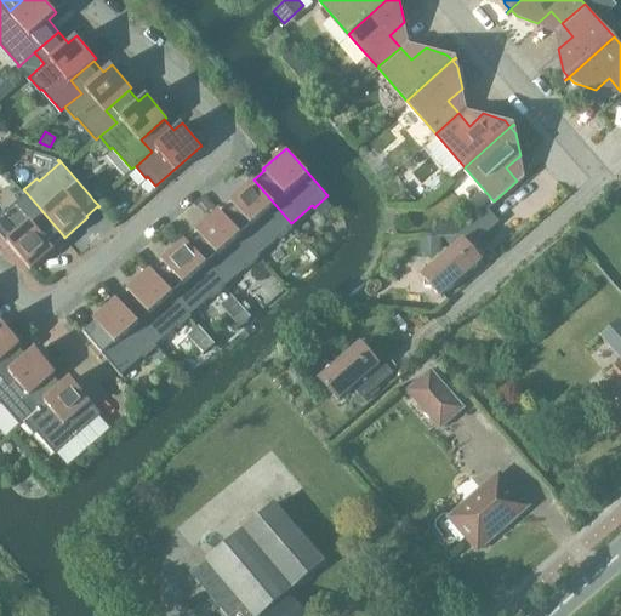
[(231,200),(220,209),(257,252),(278,234),(280,237),(294,226),(291,223),(254,180),(252,177),(228,198),(231,200)]
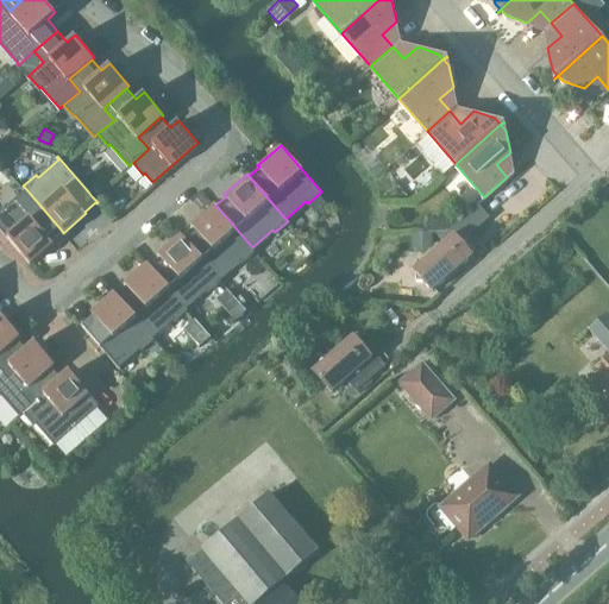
[(96,183),(88,192),(92,196),(101,188),(96,183)]
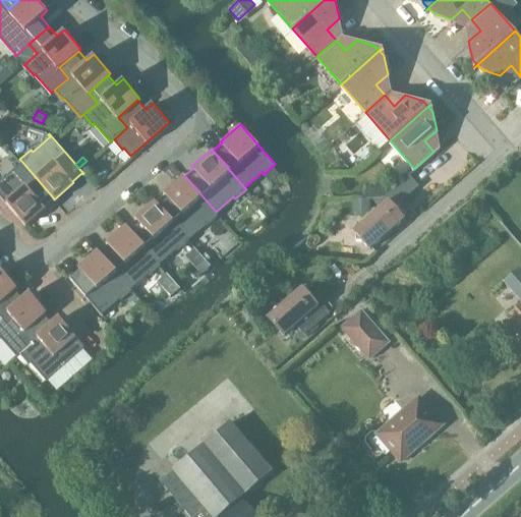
[(53,197),(21,161),(4,176),(2,174),(0,176),(0,194),(25,224),(45,207),(44,206),(53,197)]
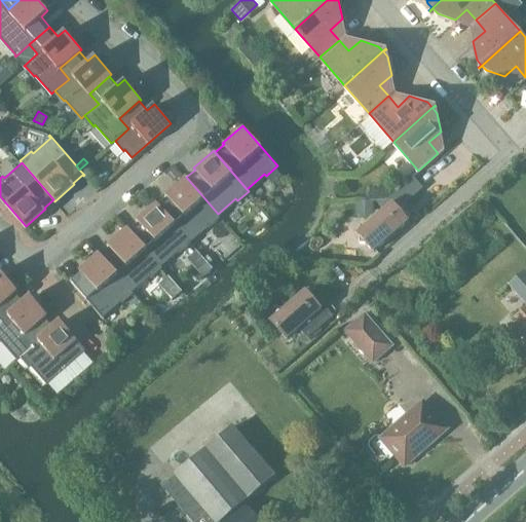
[(173,168),(166,174),(172,180),(178,174),(173,168)]
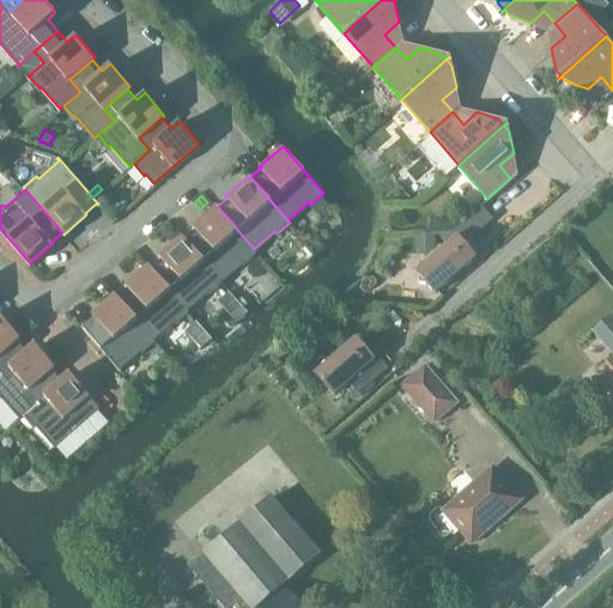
[(426,259),(420,259),(419,266),(416,268),(419,272),(418,279),(425,280),(435,290),(475,255),(463,242),(493,216),(481,204),(456,225),(453,229),(443,237),(447,241),(426,259)]
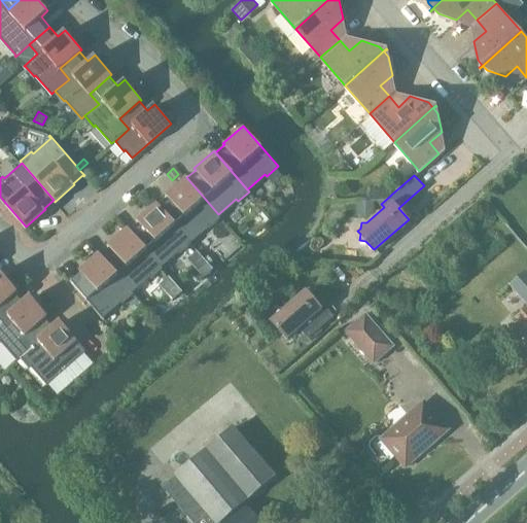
[(167,195),(157,203),(189,239),(207,224),(209,227),(220,216),(218,214),(186,177),(185,176),(165,194),(167,195)]
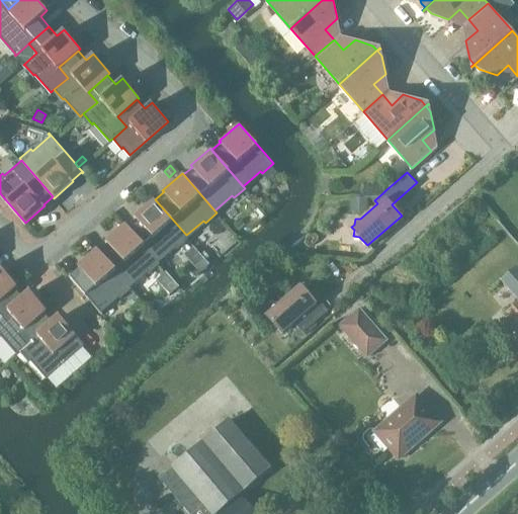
[(363,188),(360,188),(360,194),(382,193),(385,190),(379,183),(365,184),(363,186),(363,188)]
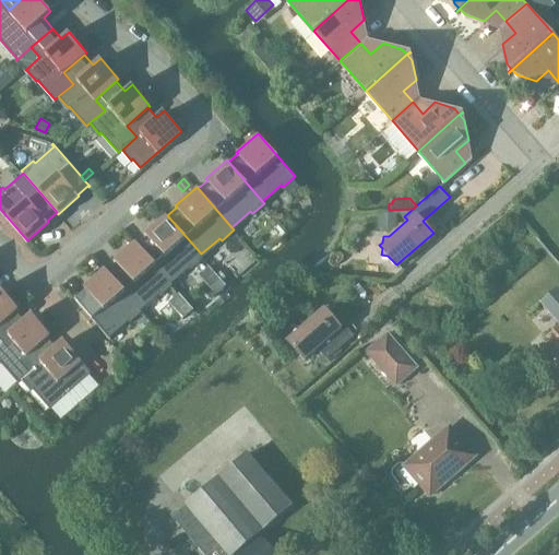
[(396,211),(379,212),(379,225),(396,224),(396,211)]
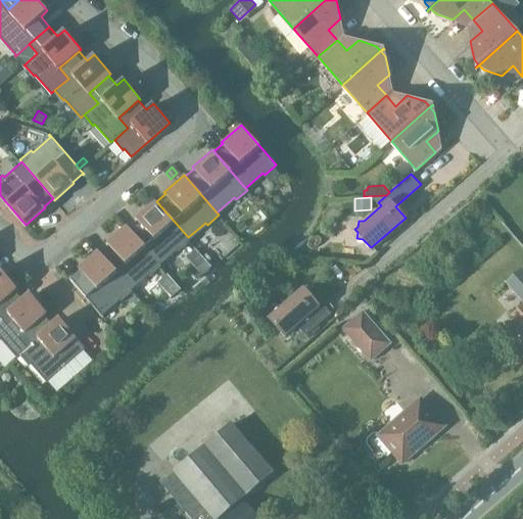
[(137,218),(128,226),(159,263),(177,247),(179,249),(190,239),(188,237),(156,201),(155,199),(135,217),(137,218)]
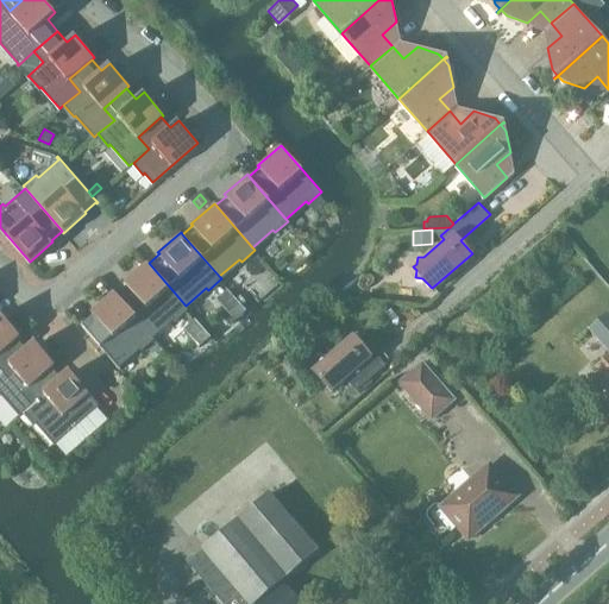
[(126,283),(115,293),(152,334),(173,318),(175,320),(188,308),(186,306),(149,263),(148,262),(124,281),(126,283)]
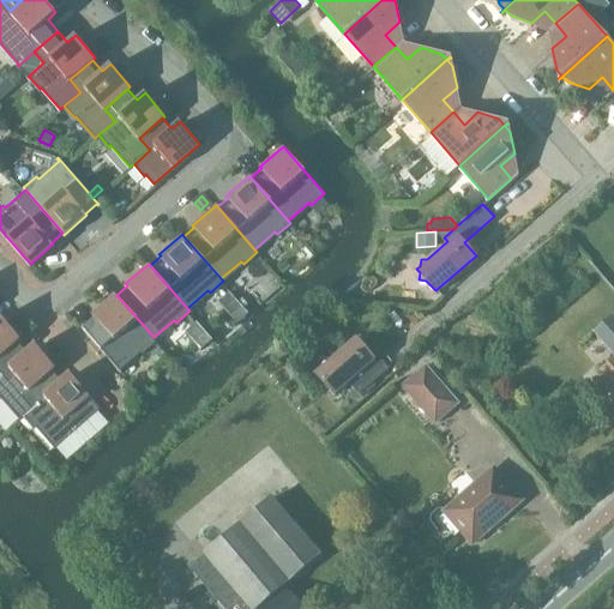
[(154,337),(116,295),(115,293),(91,313),(94,314),(83,324),(82,323),(80,324),(121,371),(122,369),(120,367),(140,349),(143,351),(156,339),(154,337)]
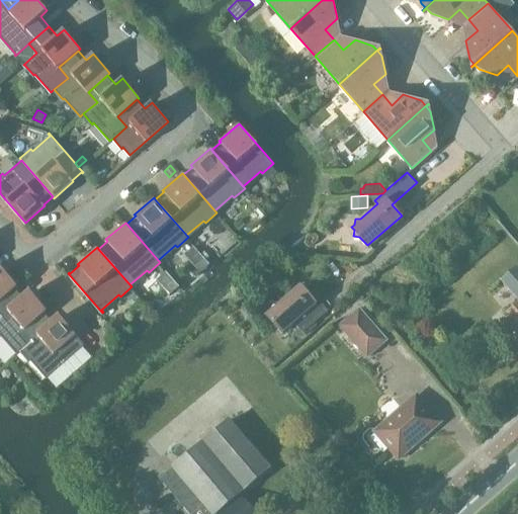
[(517,266),(516,264),(501,277),(517,296),(517,300),(507,310),(517,322),(510,329),(517,337),(517,266)]
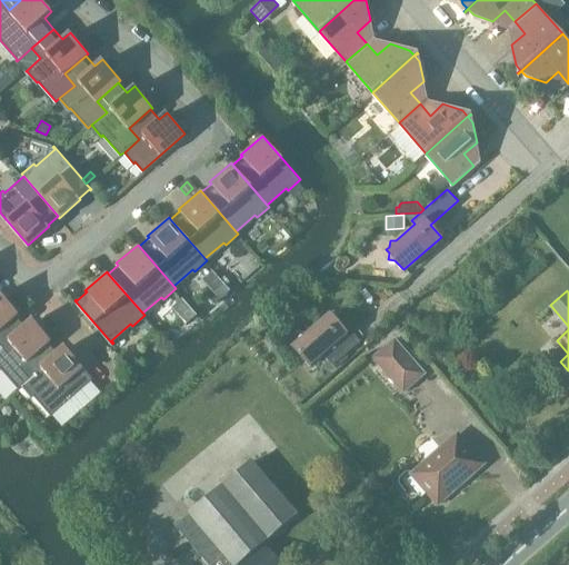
[(0,347),(5,344),(0,339),(0,328),(18,313),(0,291),(0,347)]
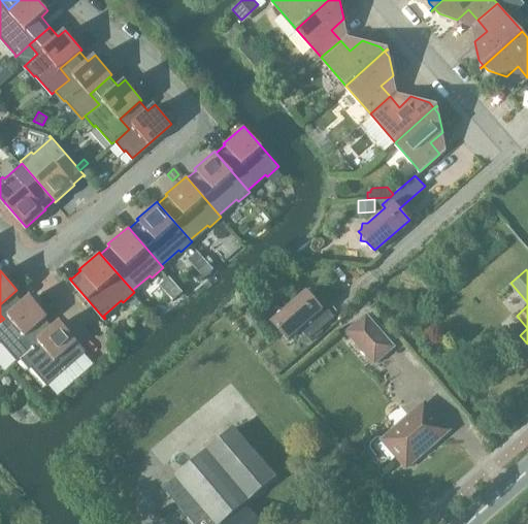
[(286,306),(274,305),(273,317),(271,320),(273,323),(273,329),(279,329),(287,338),(300,327),(308,337),(334,315),(325,303),(321,306),(306,289),(286,306)]
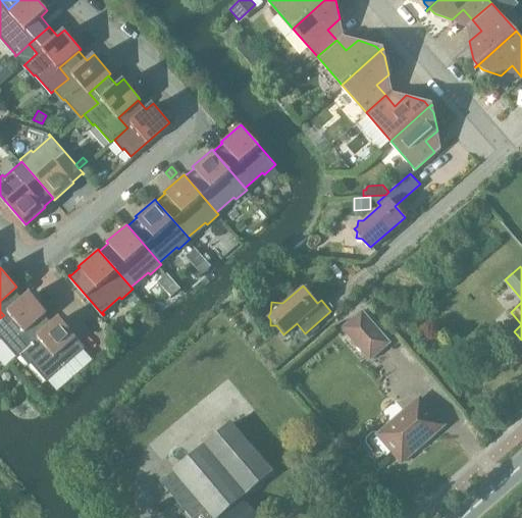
[(0,338),(1,337),(16,355),(34,340),(24,329),(46,311),(30,292),(22,298),(15,289),(17,287),(16,287),(0,301),(0,311),(4,315),(0,318),(0,338)]
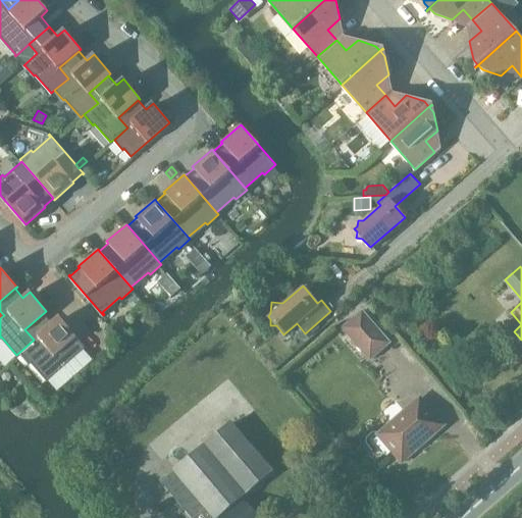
[(344,325),(370,356),(388,341),(362,309),(344,325)]
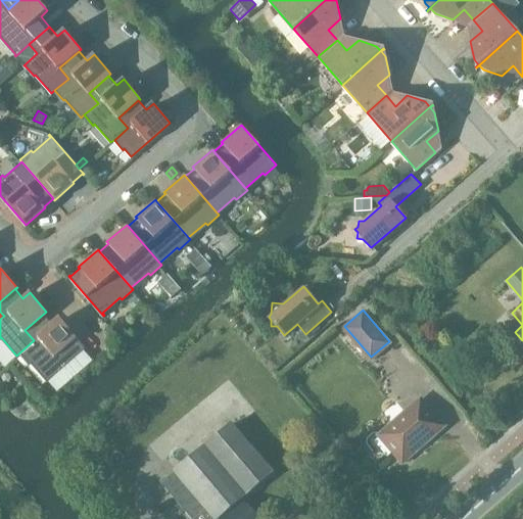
[(34,340),(16,356),(17,356),(20,354),(30,364),(31,362),(47,380),(85,346),(59,317),(52,323),(45,314),(47,313),(46,312),(25,330),(34,340)]
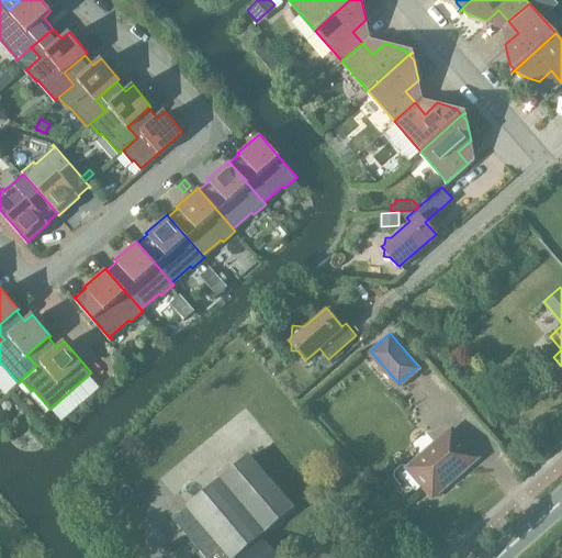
[(124,348),(119,353),(130,366),(135,361),(124,348)]
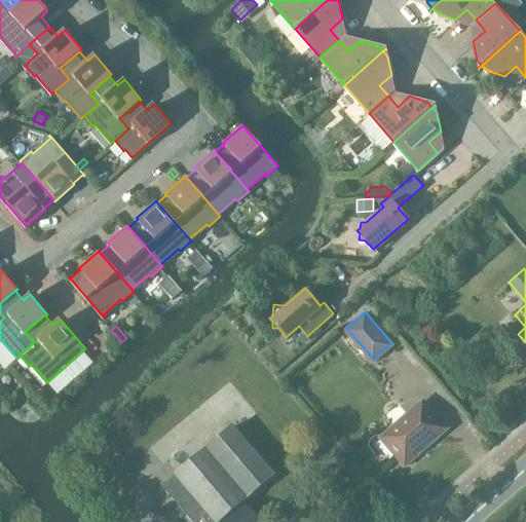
[(381,436),(405,462),(446,426),(422,399),(381,436)]
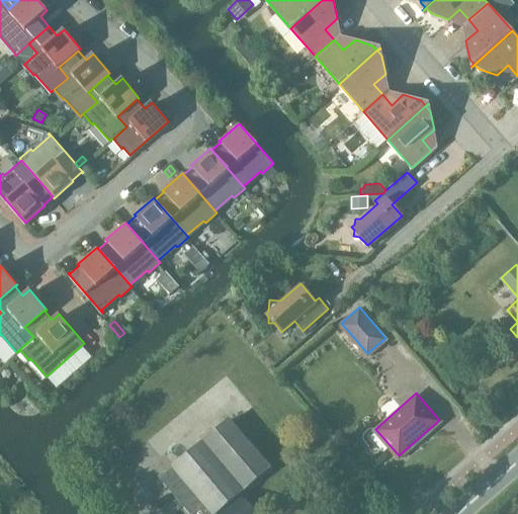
[(229,418),(171,466),(211,513),(259,513),(240,492),(270,466),(229,418)]
